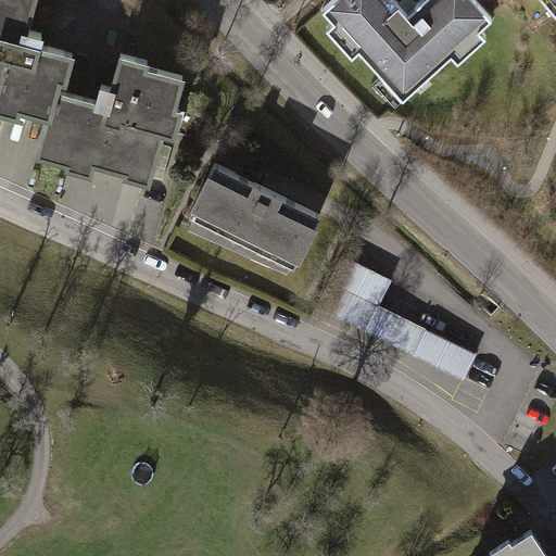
[(32,0),(0,0),(0,113),(47,127),(66,58),(20,43),(32,0)]
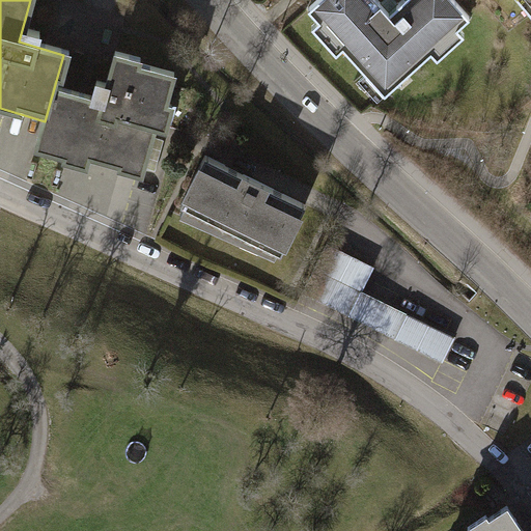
[(408,0),(391,16),(376,0),(316,0),(306,10),(317,22),(312,26),(384,102),(430,58),(437,65),(466,37),(457,28),(468,18),(450,0),(408,0)]
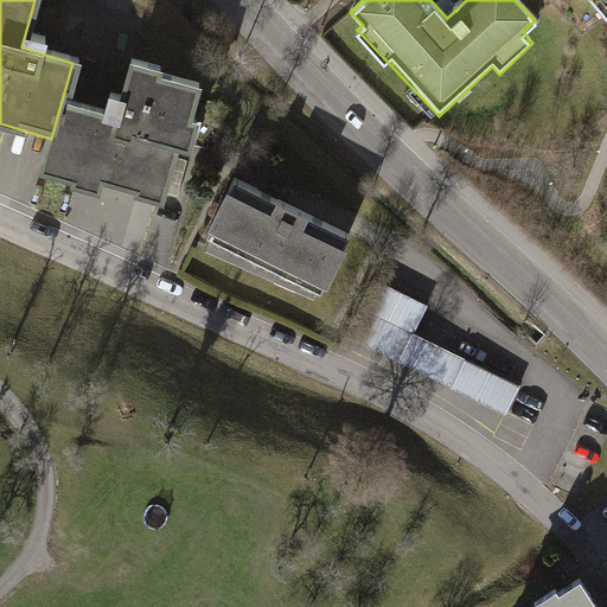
[(606,0),(587,0),(606,23),(606,0)]
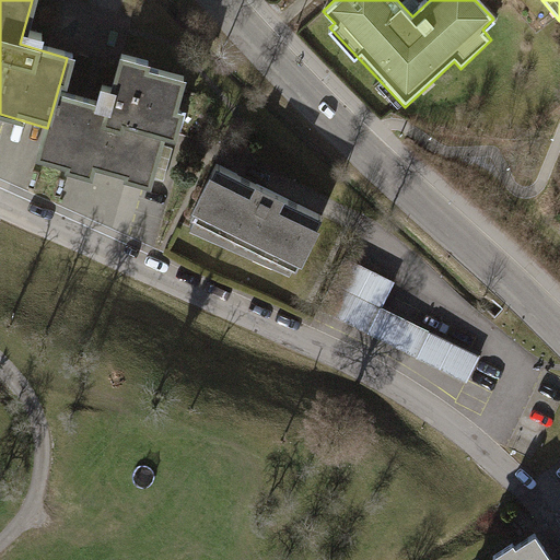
[(193,83),(118,62),(103,116),(58,103),(42,162),(147,191),(161,142),(175,147),(193,83)]
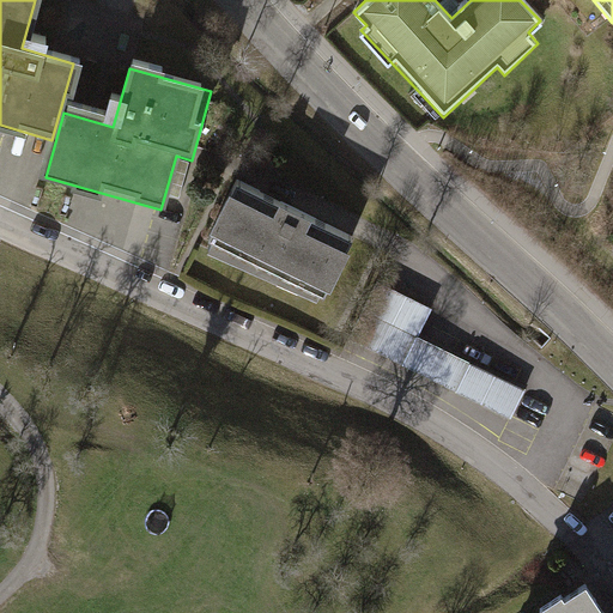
[(345,243),(229,189),(201,246),(317,301),(345,243)]
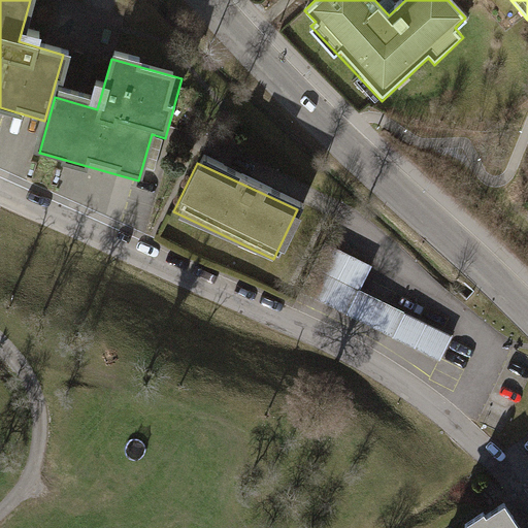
[(323,243),(298,292),(438,362),(451,337),(358,291),(370,267),(323,243)]
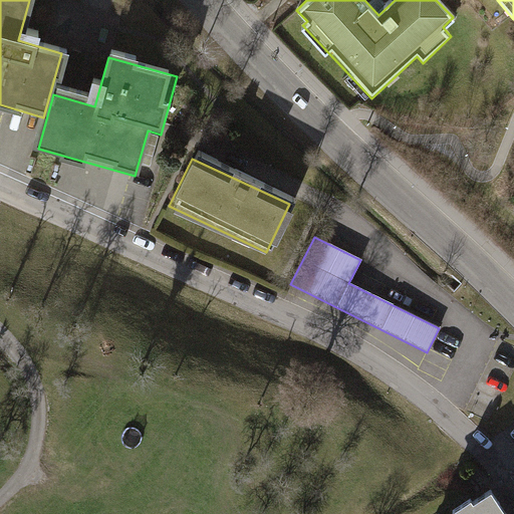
[(509,513),(492,488),(474,501),(471,497),(448,512),(449,513),(509,513)]
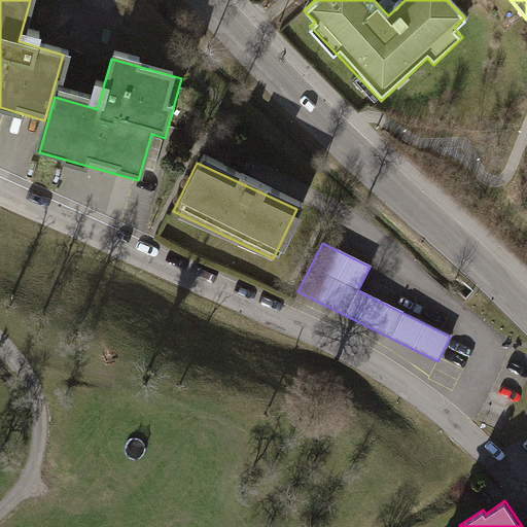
All buildings are outlined.
